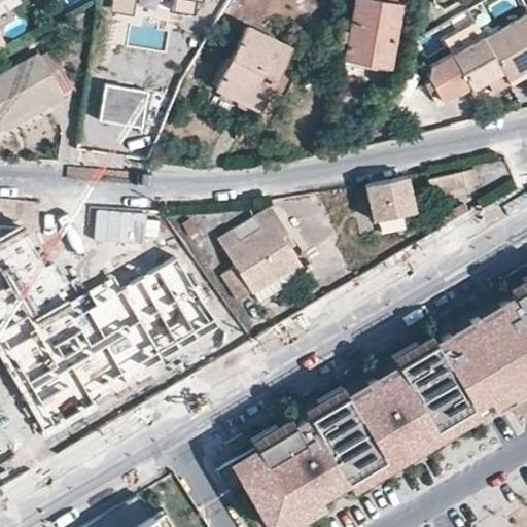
[(196,16),(198,0),(115,0),(115,2),(136,6),(137,0),(176,0),(174,12),(196,16)]
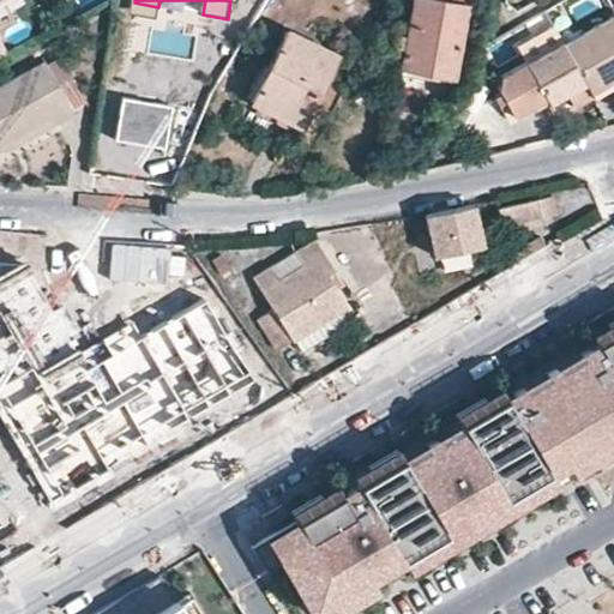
[(415,0),(403,66),(455,74),(468,6),(473,6),(474,0),(415,0)]
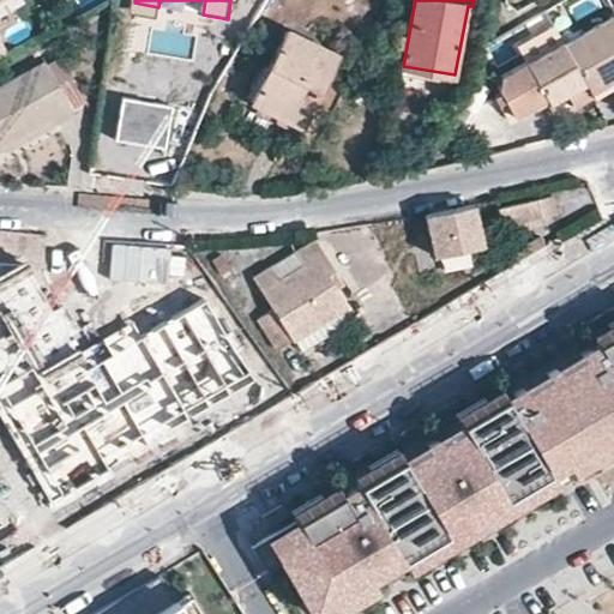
[(158,7),(134,2),(133,14),(157,19),(158,7)]
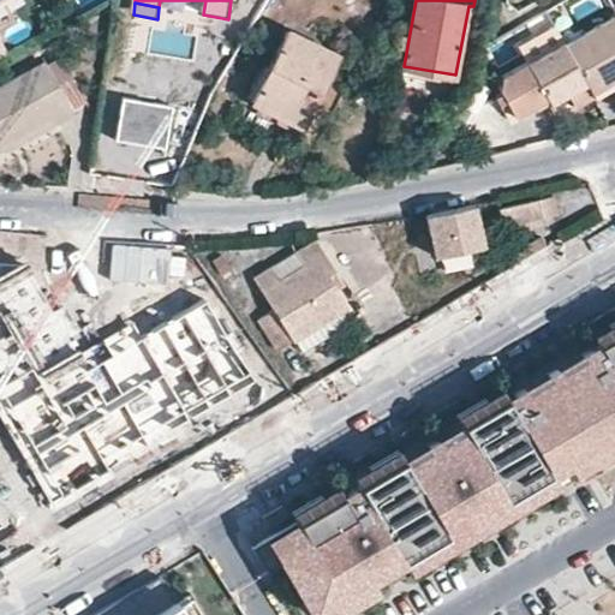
[(614,16),(566,43),(587,83),(609,71),(614,78),(614,77),(614,16)]
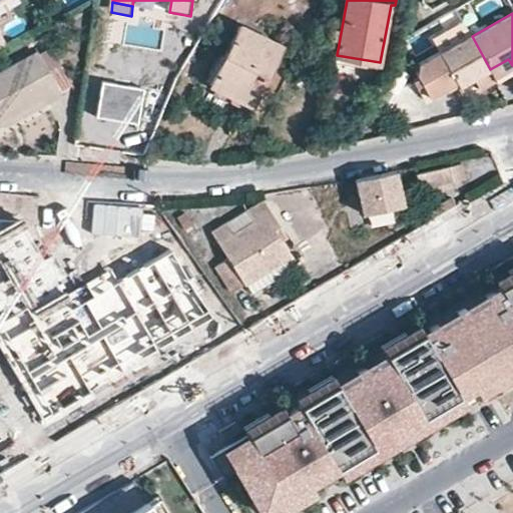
[(438,53),(471,34),(462,19),(430,37),(438,53)]
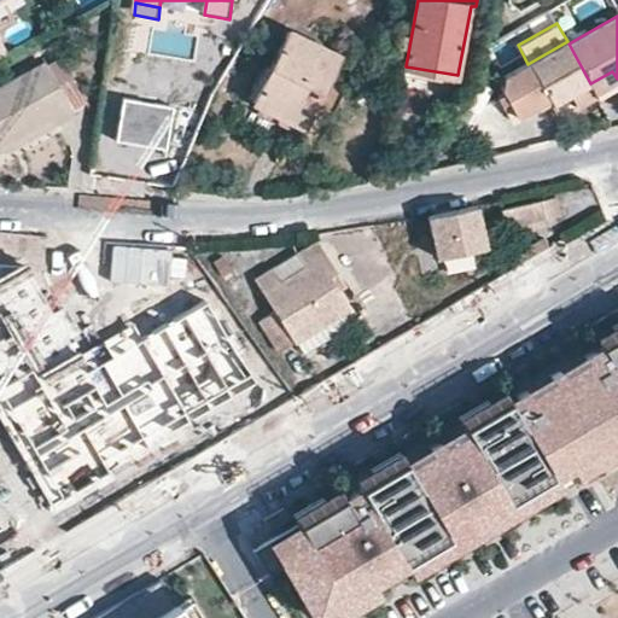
[(304,126),(339,53),(291,29),(255,101),(304,126)]
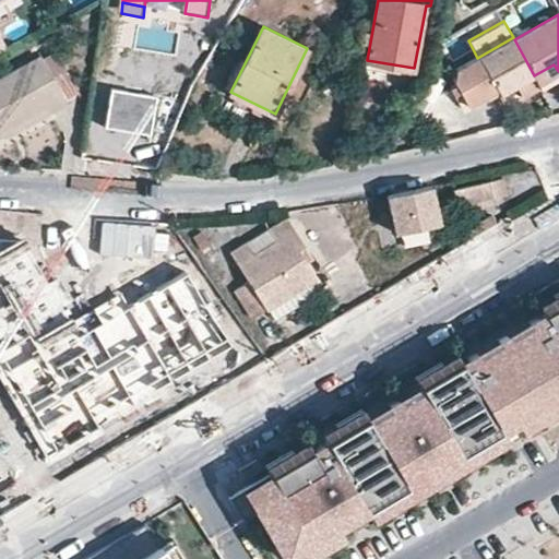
[(499,90),(501,93),(534,75),(514,39),(513,37),(477,58),(460,68),(452,80),(468,107),(499,90)]
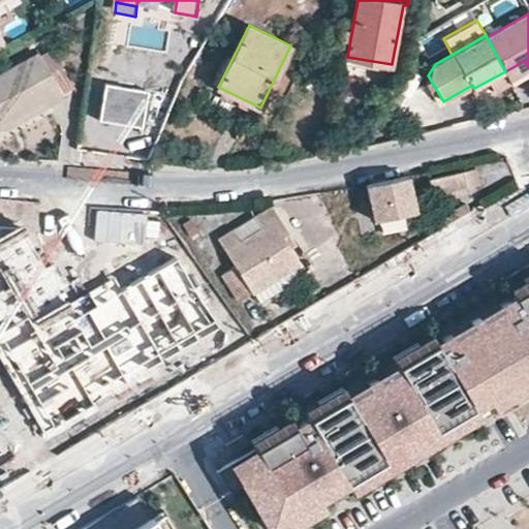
[(0,125),(49,99),(51,104),(64,97),(51,73),(63,66),(54,49),(41,55),(40,54),(0,75),(0,125)]
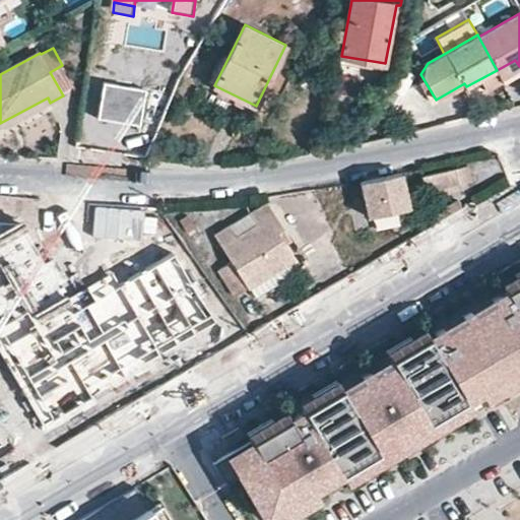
[(515,60),(497,70),(503,81),(519,71),(519,68),(519,66),(515,60)]
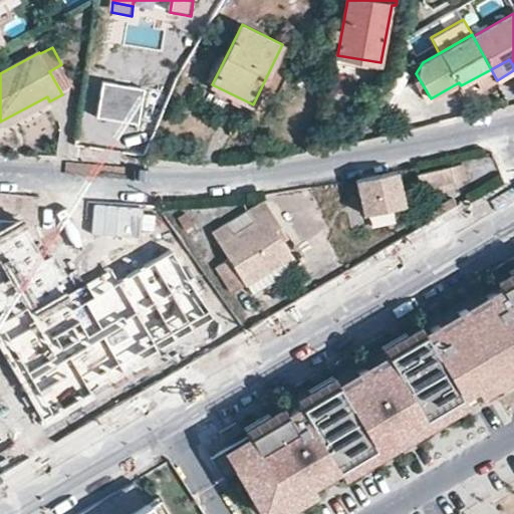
[(74,88),(61,64),(49,71),(62,94),(74,88)]
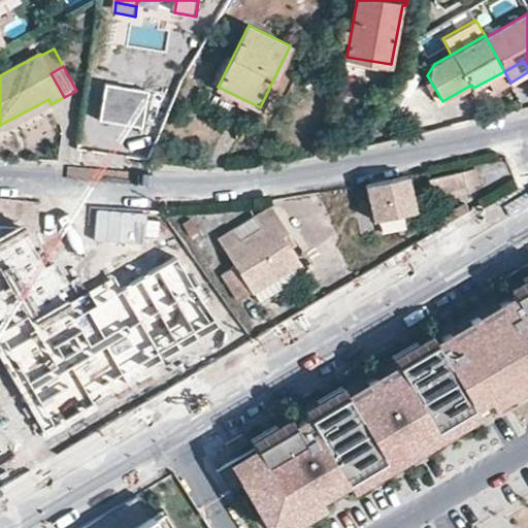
[(481,99),(510,83),(504,71),(473,88),(481,99)]
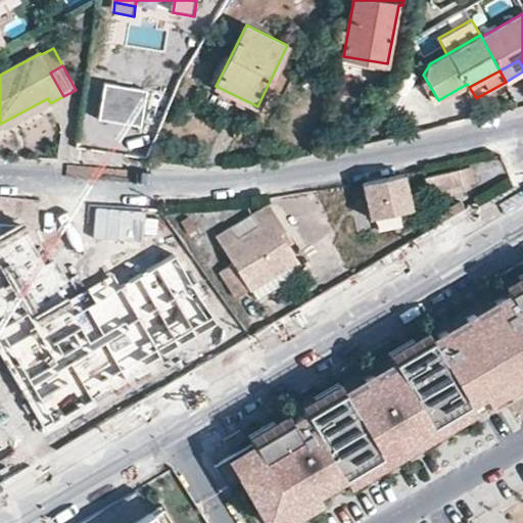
[(140,126),(146,90),(103,83),(97,119),(140,126)]
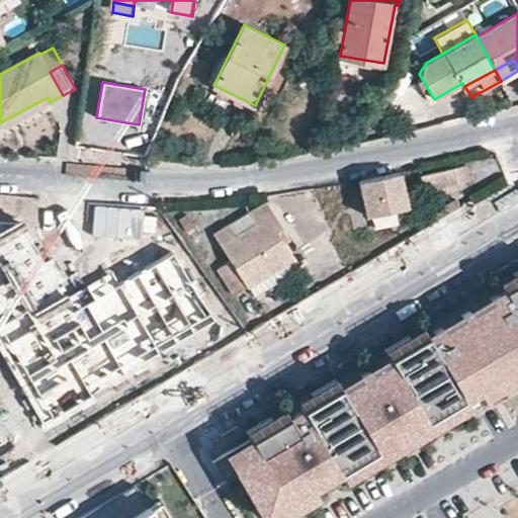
[(0,128),(50,102),(48,97),(0,122),(0,128)]
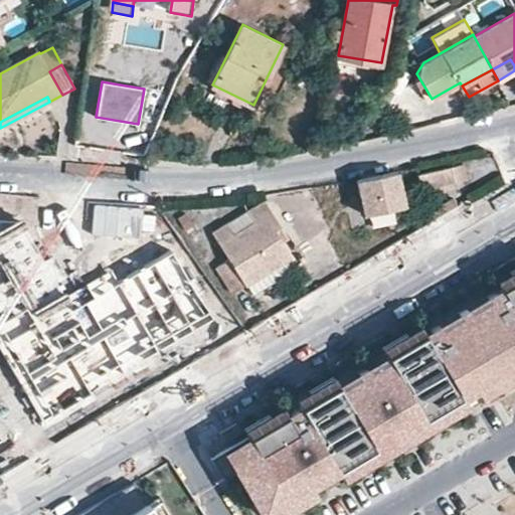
[(468,180),(465,163),(418,175),(421,191),(468,180)]
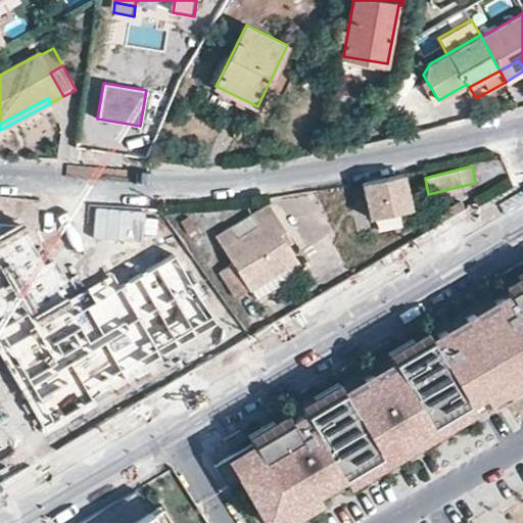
[(410,216),(405,180),(364,186),(366,205),(368,222),(410,216)]
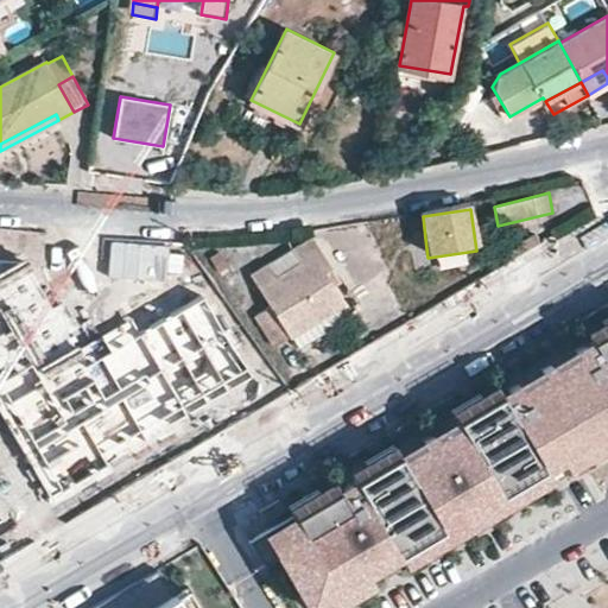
[(278,276),(270,265),(252,274),(272,306),(255,315),(274,346),(343,303),(331,284),(339,279),(312,239),(293,249),(301,263),(278,276)]
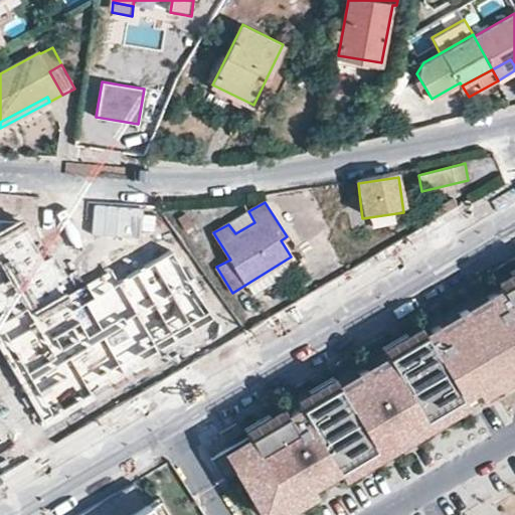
[(143,238),(143,211),(108,211),(108,238),(143,238)]
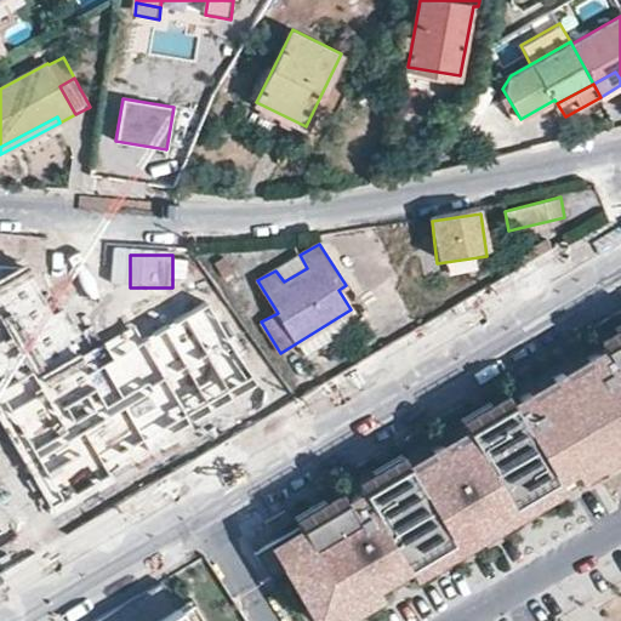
[(0,422),(51,508),(256,385),(203,306),(143,343),(134,326),(78,359),(32,267),(0,266),(0,422)]
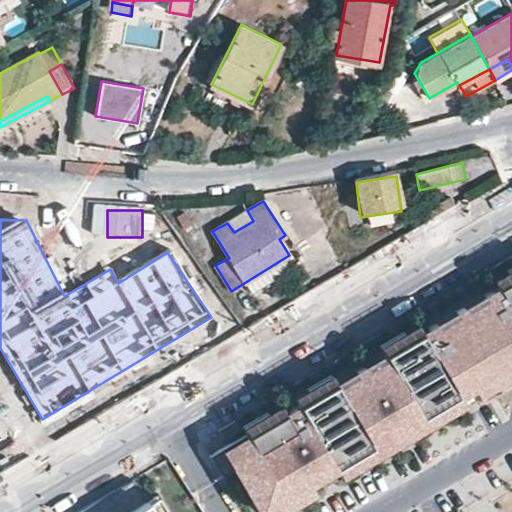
[(337,381),(212,455),(224,475),(236,468),(261,510),(511,362),(511,278),(486,293),(489,299),(440,328),(437,322),(386,352),(389,358),(341,386),(337,381)]
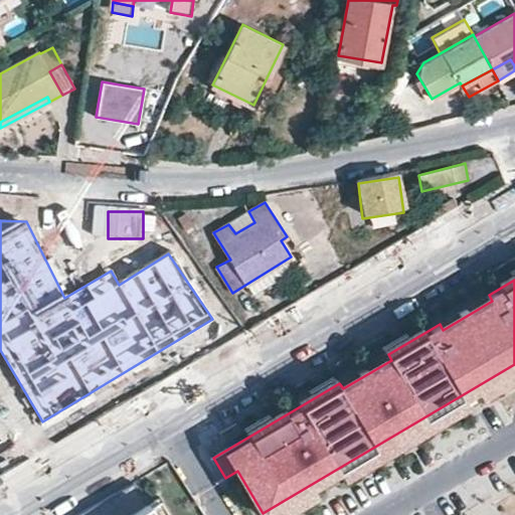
[(238,422),(222,432),(228,442),(244,432),(238,422)]
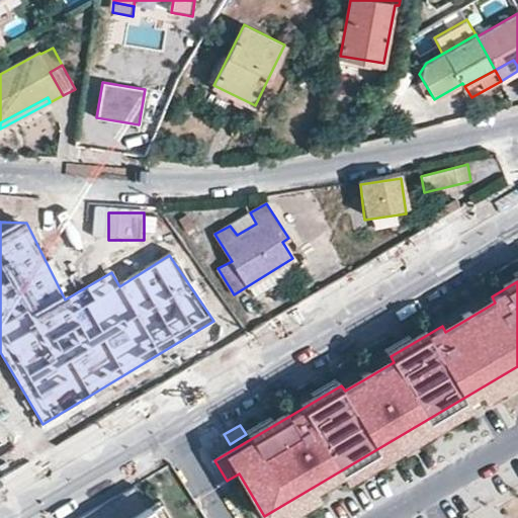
[(155,517),(149,507),(135,486),(76,517),(155,517)]
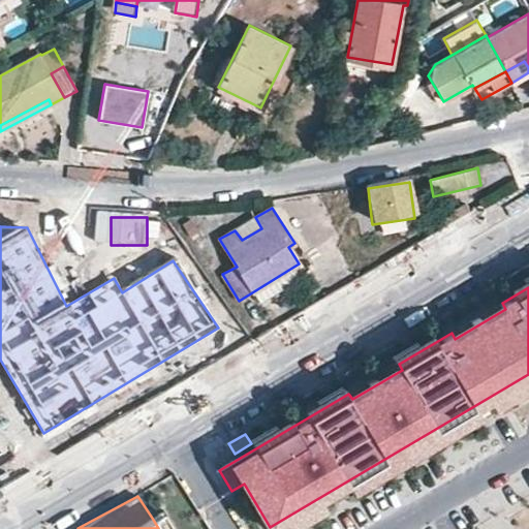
[(158,528),(173,528),(161,511),(152,518),(158,528)]
